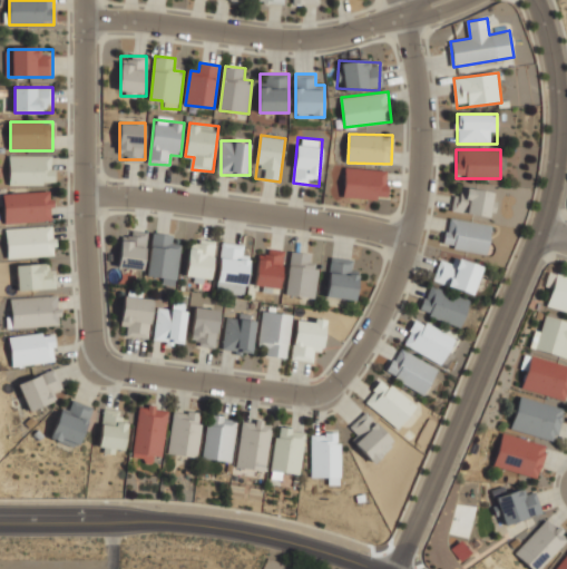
[(11,184),(55,184),(55,156),(11,156),(11,184)]
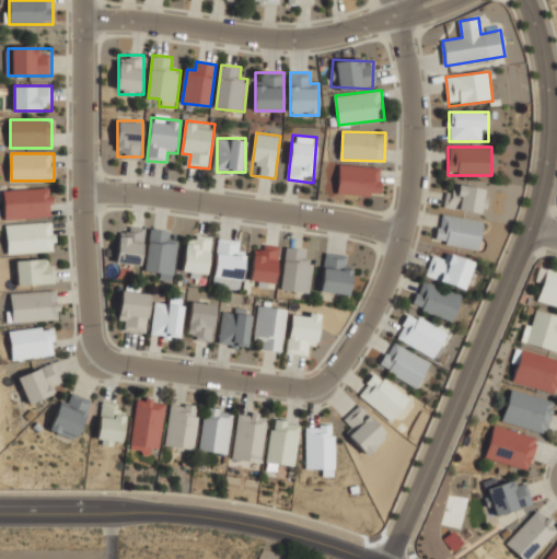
[(383,166),(339,164),(338,194),(382,196),(383,166)]
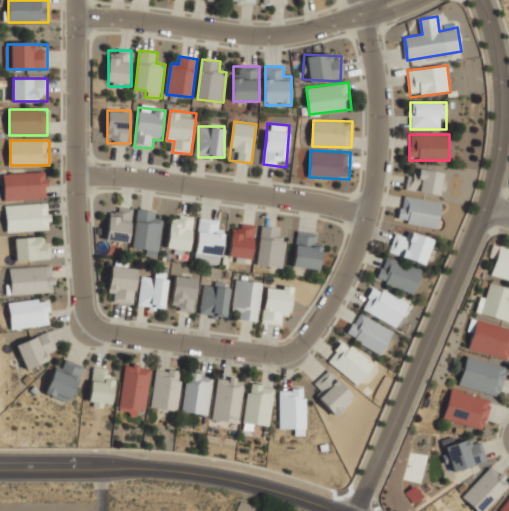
[(439,195),(444,172),(410,166),(406,189),(439,195)]
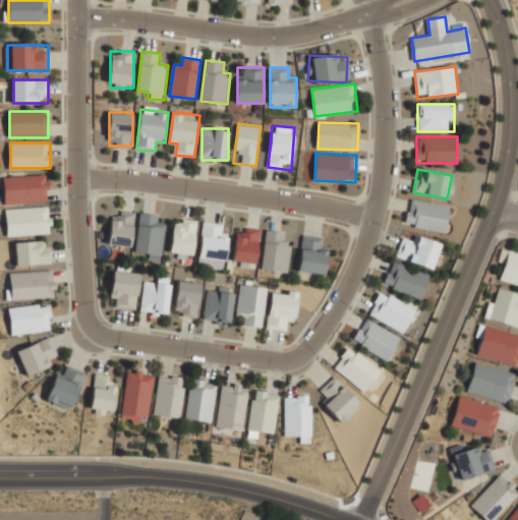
[(5,177),(6,204),(49,203),(48,175),(5,177)]
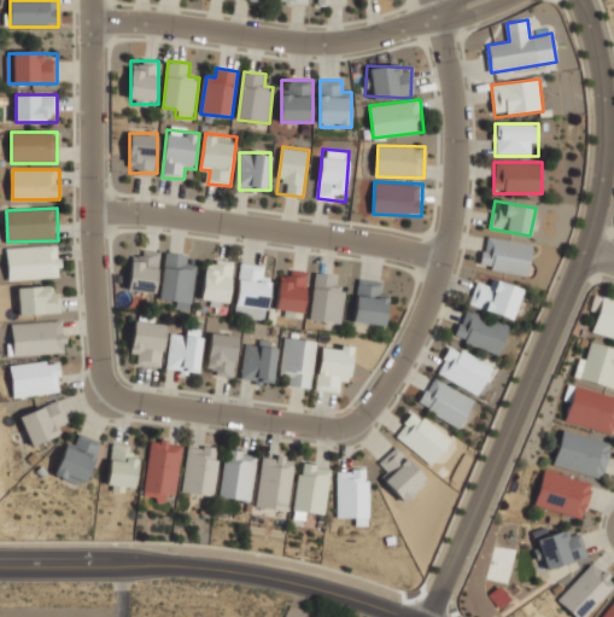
[(533,244),(486,237),(481,268),(528,275),(533,244)]
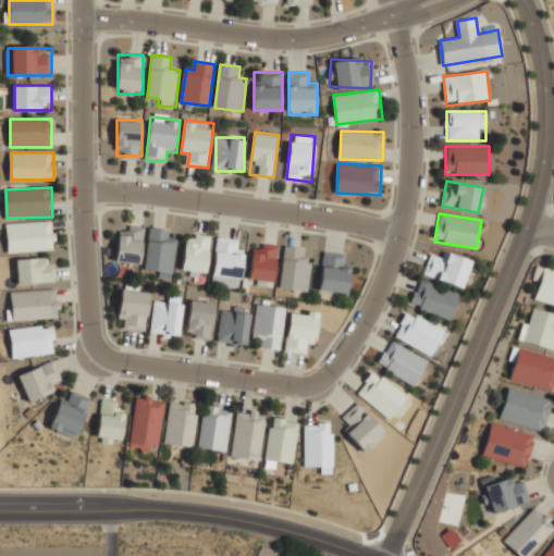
[(54,250),(53,221),(8,223),(10,252),(54,250)]
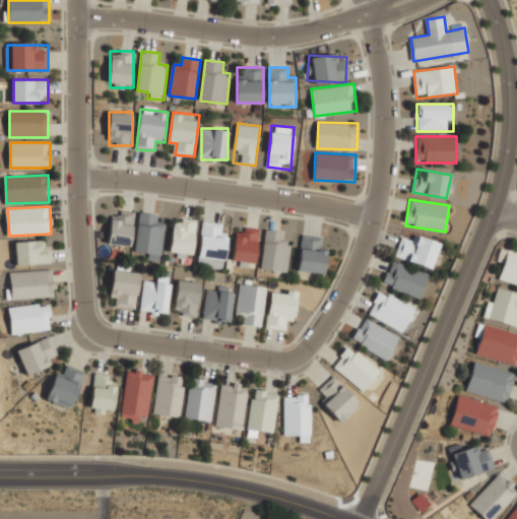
[(134,212),(111,211),(110,245),(133,246),(134,212)]
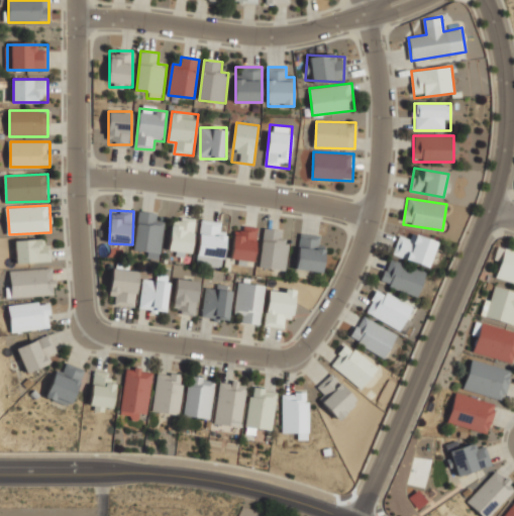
[(139,211),(134,255),(162,259),(166,223),(158,222),(159,213),(139,211)]
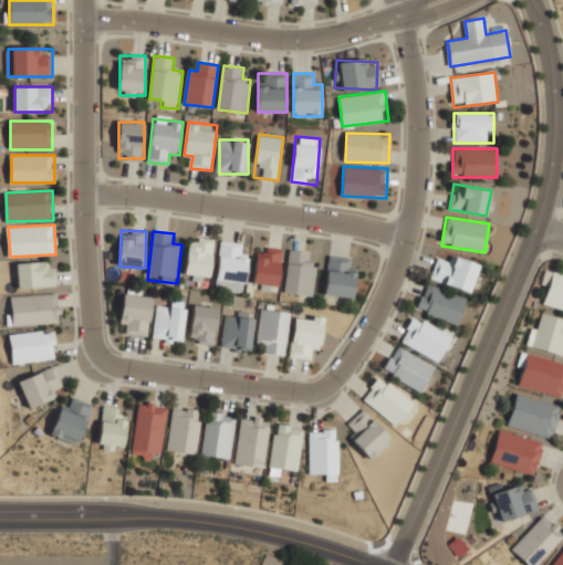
[(211,280),(214,241),(188,240),(187,279),(211,280)]
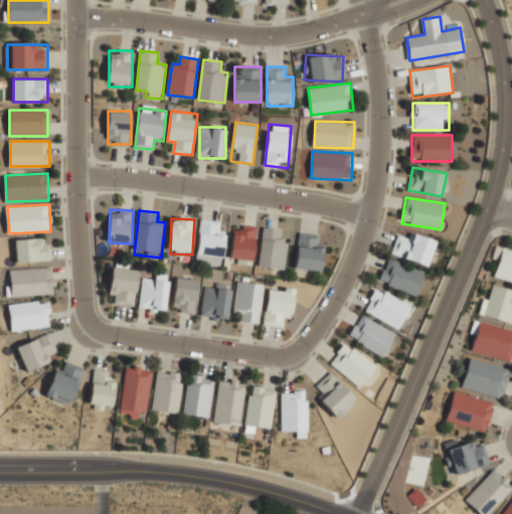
[(221,230),(222,221),(201,219),(197,254),(223,258),(226,230),(221,230)]
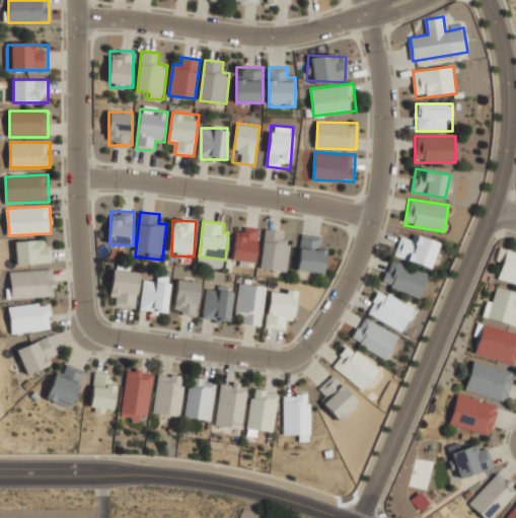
[(254,265),(260,230),(237,227),(232,261),(254,265)]
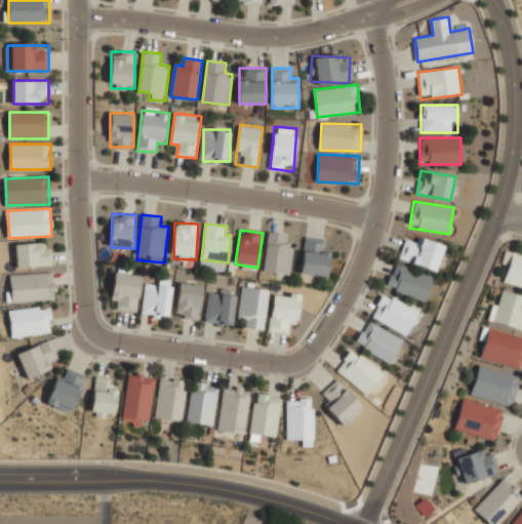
[(290,276),(294,246),(286,244),(288,234),(269,231),(264,272),(290,276)]
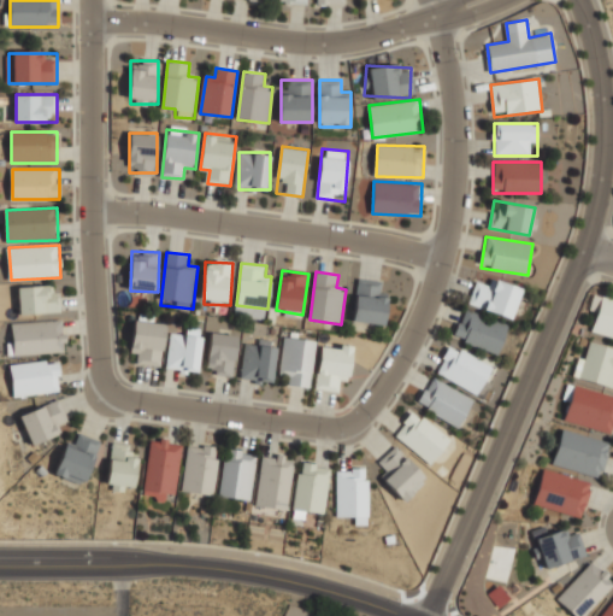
[(478,276),(470,304),(513,318),(522,289),(478,276)]
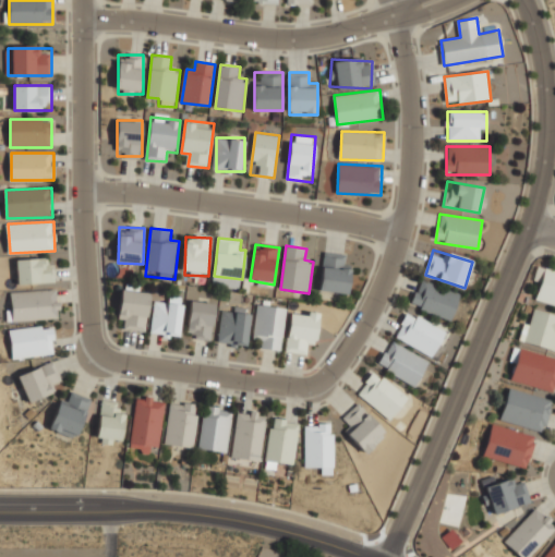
[(352,256),(324,254),(321,291),(349,293),(352,256)]
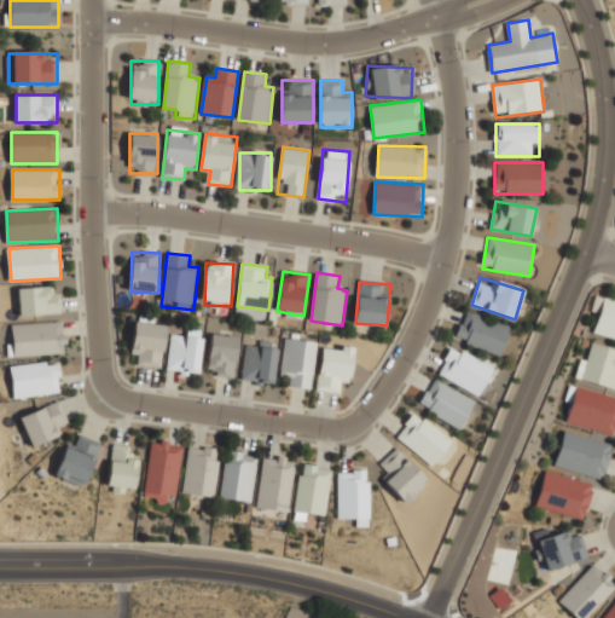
[(22,315),(59,313),(59,287),(21,288),(22,315)]
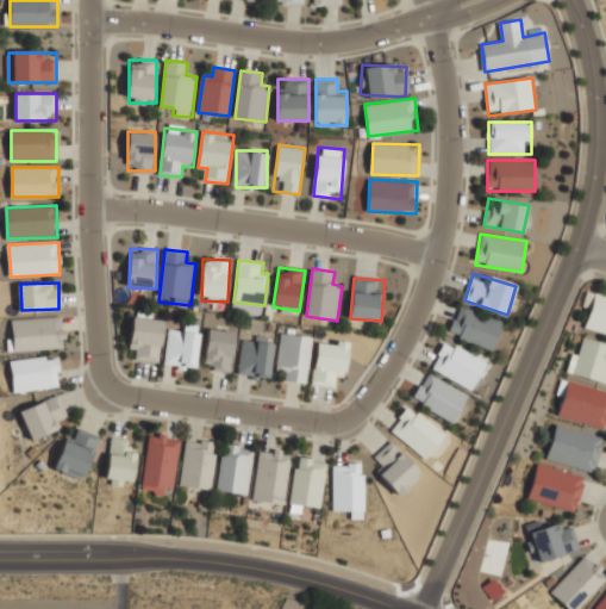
[(605,293),(588,290),(583,310),(592,312),(588,329),(605,333),(605,293)]
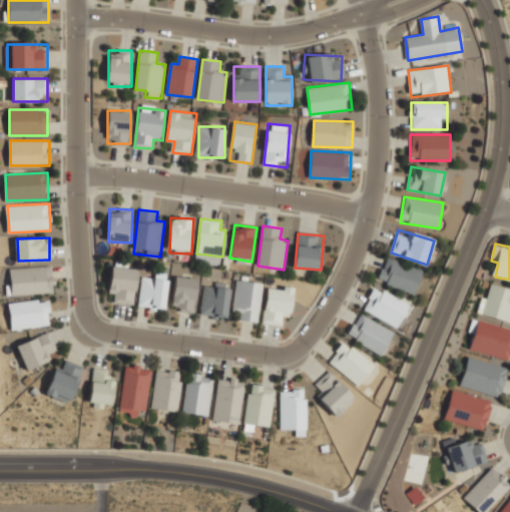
[(221,265),(222,257),(197,254),(197,264),(221,265)]
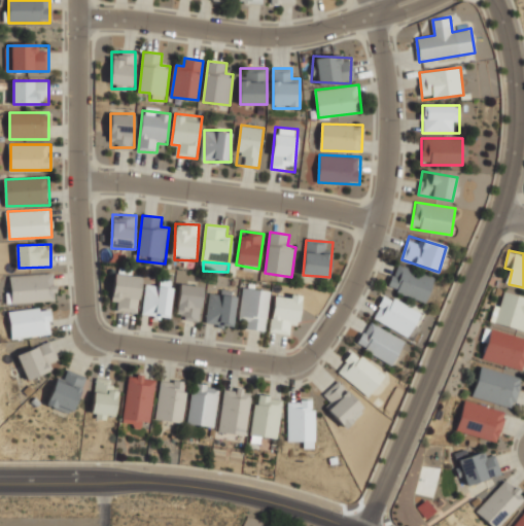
[(434,276),(396,265),(388,291),(427,303),(434,276)]
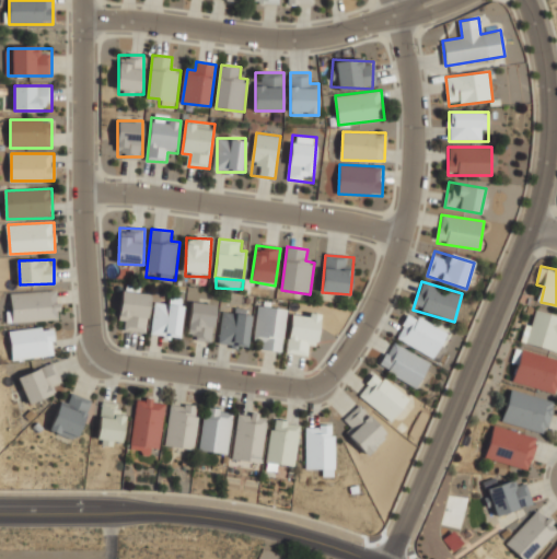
[(59,291),(12,292),(12,322),(60,321),(59,291)]
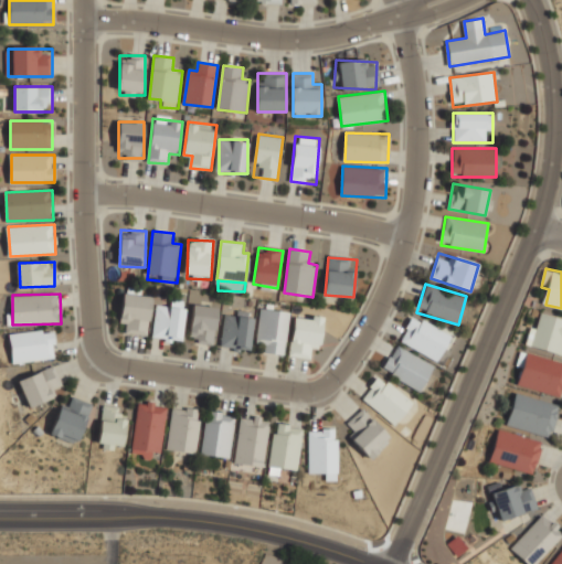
[(123,333),(150,333),(150,294),(123,294),(123,333)]
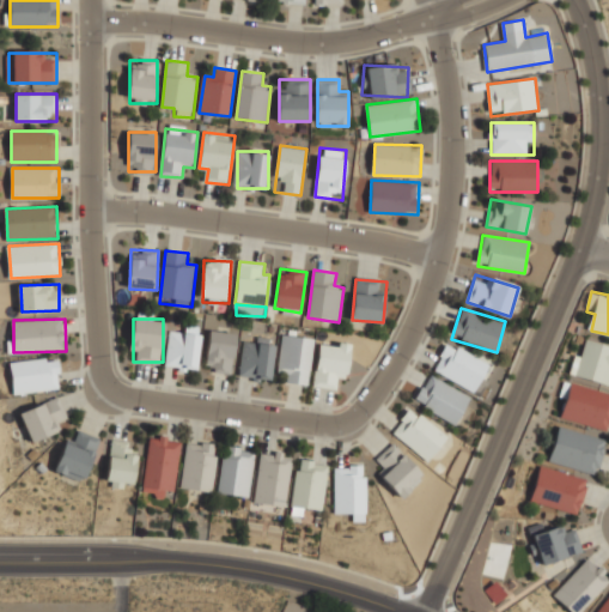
[(181,334),(170,333),(166,367),(198,370),(202,326),(182,325),(181,334)]
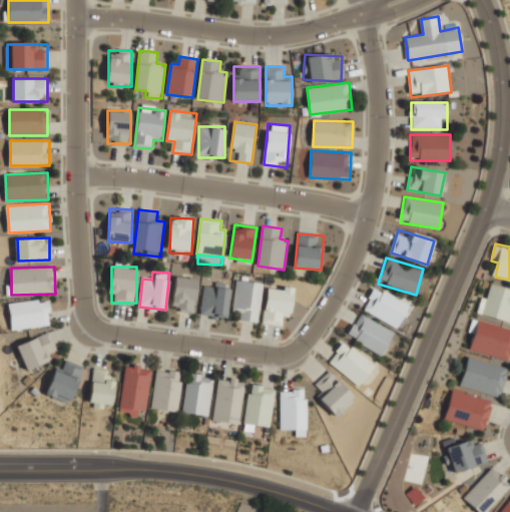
[(175,277),(172,310),(194,312),(198,279),(175,277)]
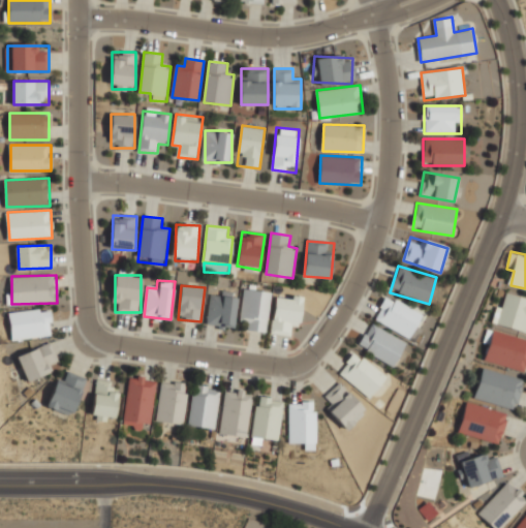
[(267,333),(271,291),(244,288),(241,320),(249,321),(248,331),(267,333)]
